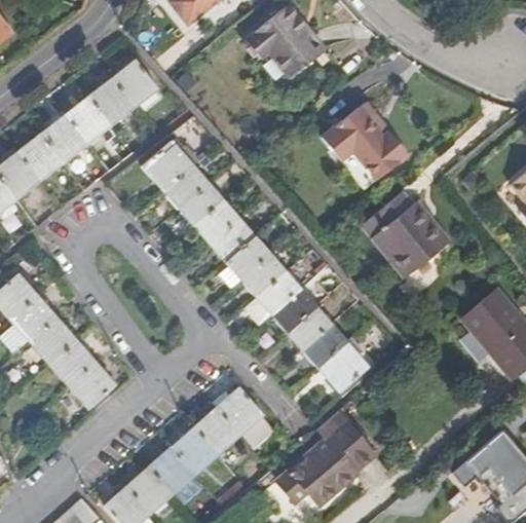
[(168,0),(186,23),(213,0),(168,0)]
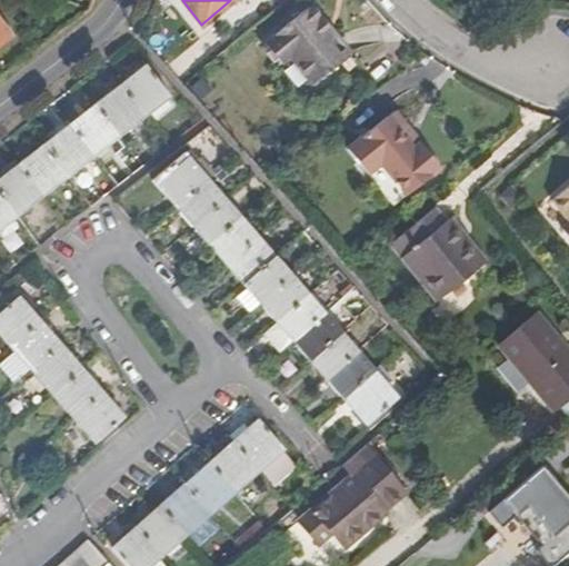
[(312,0),(305,7),(327,31),(333,26),(312,0)]
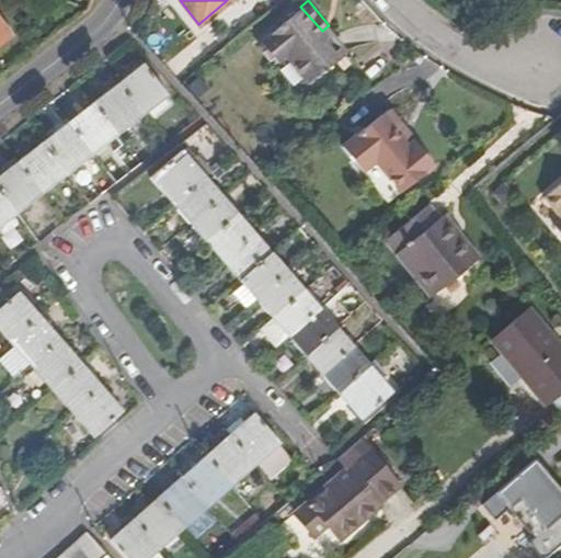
[(322,31),(300,7),(261,40),(278,60),(288,53),(311,79),(321,71),(338,57),(348,47),(329,25),(322,31)]
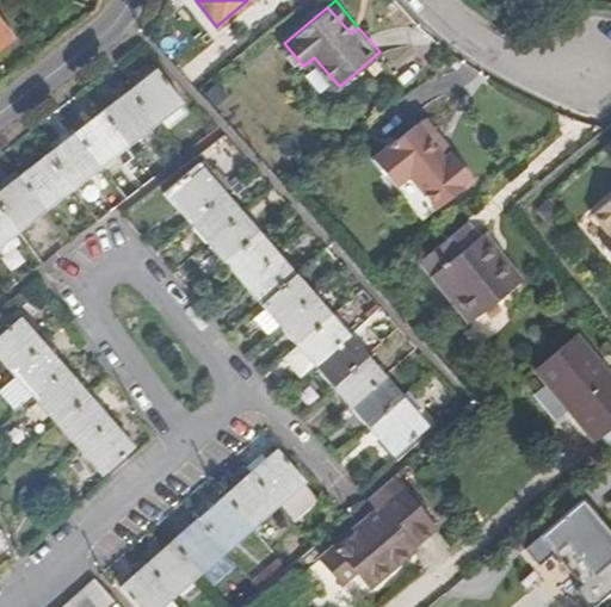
[(374,70),(368,62),(350,78),(357,85),(374,70)]
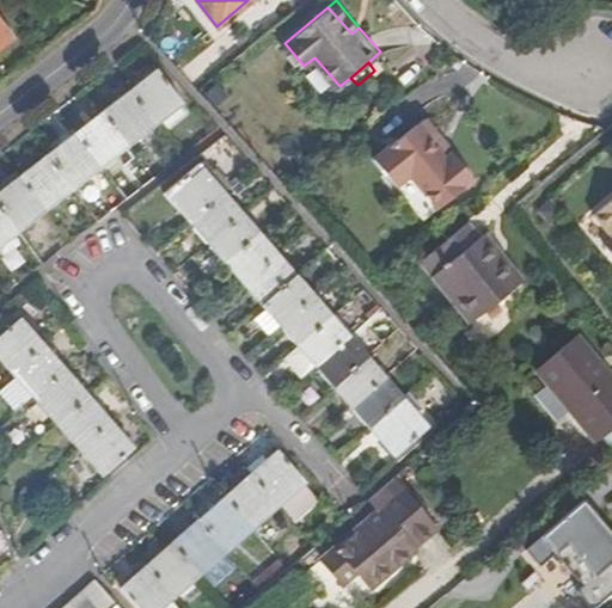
[(0,244),(185,100),(159,67),(0,191),(0,244)]
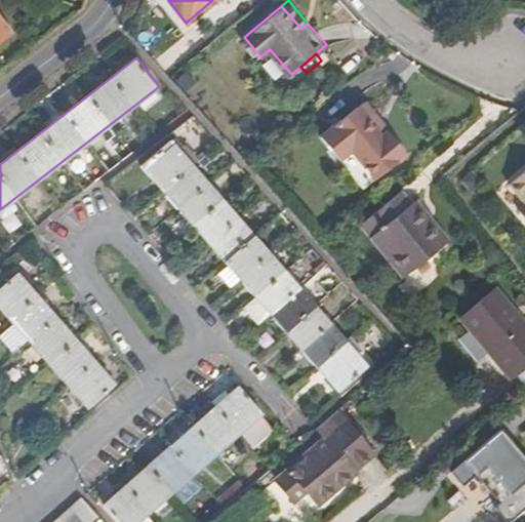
[(368,99),(361,106),(387,136),(394,130),(368,99)]
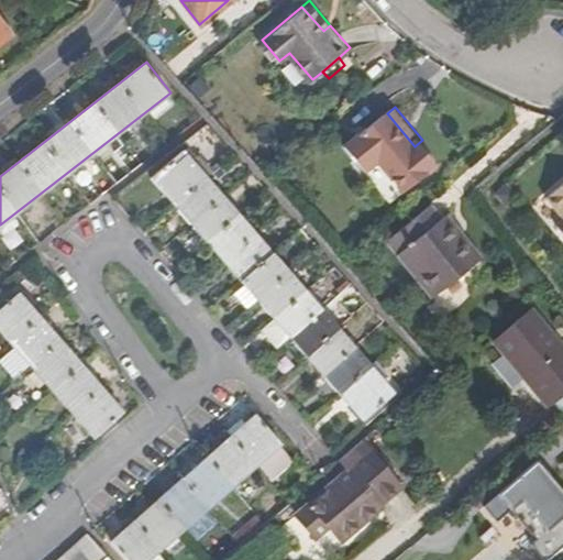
[(415,146),(387,113),(348,146),(366,168),(379,157),(408,189),(441,162),(422,140),(415,146)]
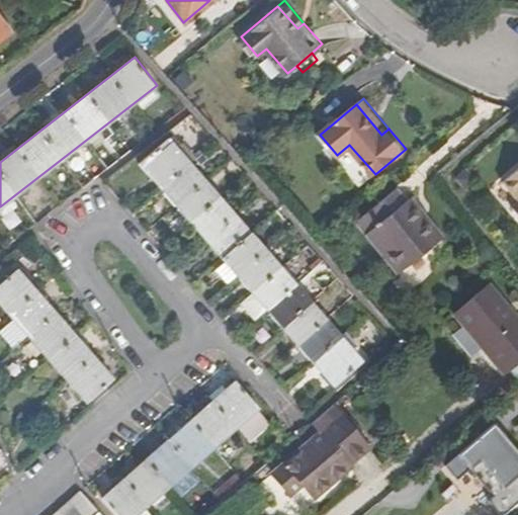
[(135,159),(218,260),(216,262),(243,295),(236,301),(252,319),(264,309),(328,388),(359,361),(169,130),(135,159)]
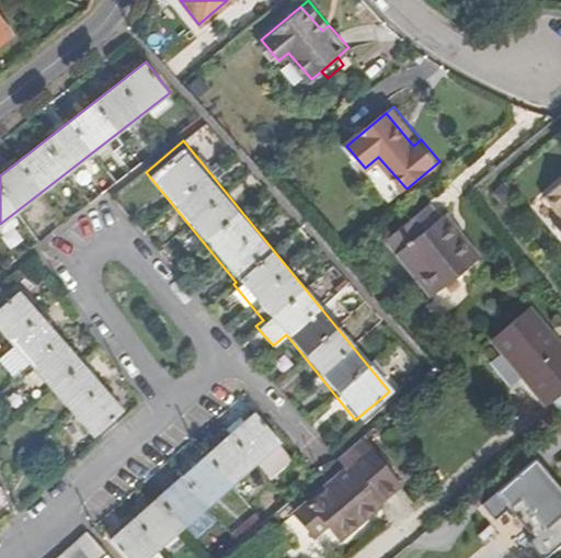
[(560,180),(544,194),(560,214),(560,215),(552,223),(560,231),(560,180)]
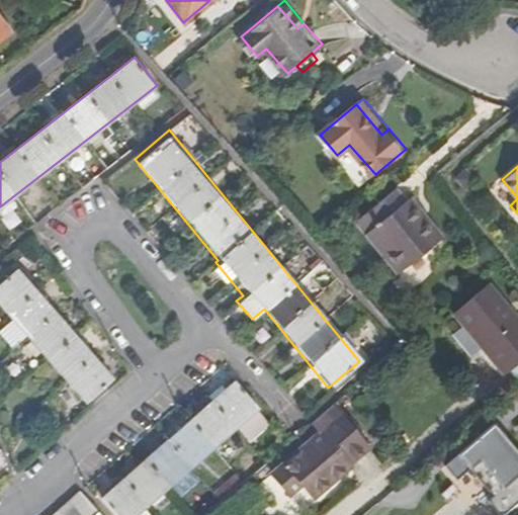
[(424,224),(405,201),(395,190),(357,225),(402,274),(444,236),(429,219),(424,224)]
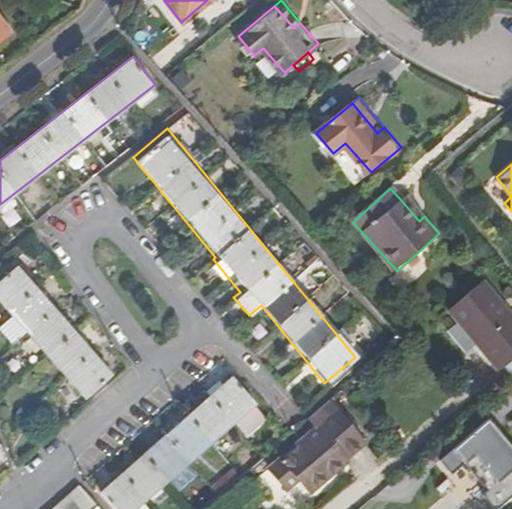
[(419,221),(424,216),(405,195),(400,199),(419,221)]
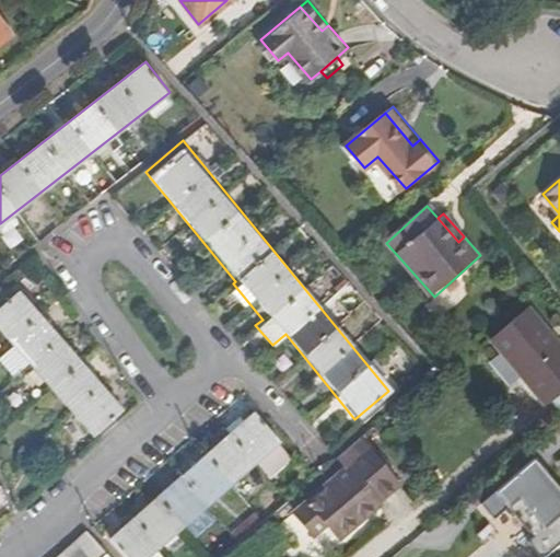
[(333,267),(308,288),(321,302),(345,280),(333,267)]
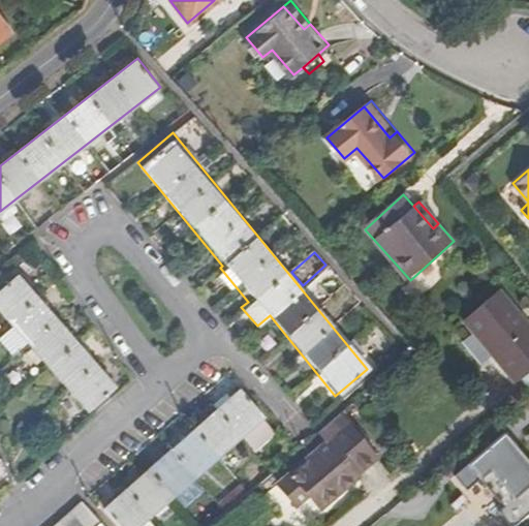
[(0,289),(0,309),(88,410),(115,387),(18,275),(0,289)]
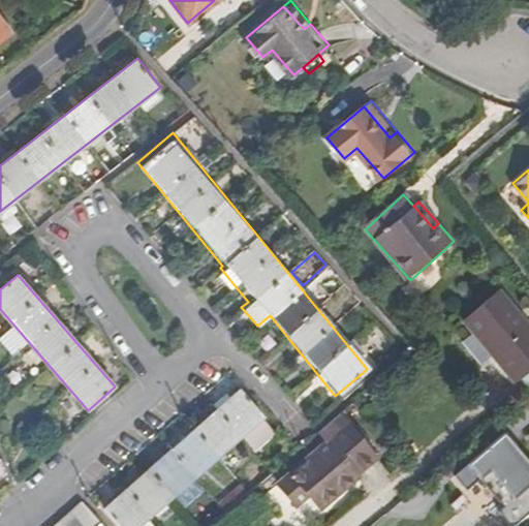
[(465,319),(525,389),(528,384),(528,321),(499,289),(465,319)]
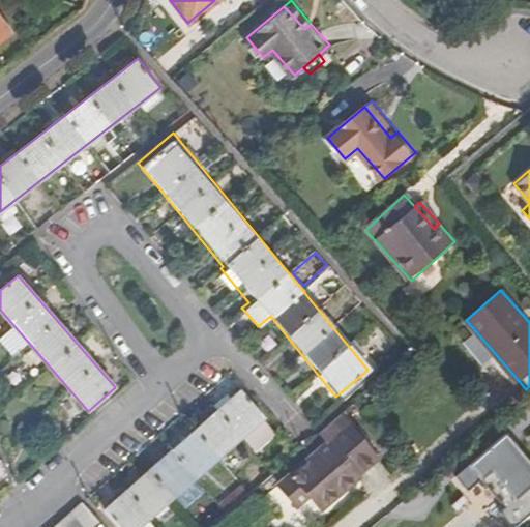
[(244,385),(108,506),(125,526),(138,526),(268,413),(244,385)]
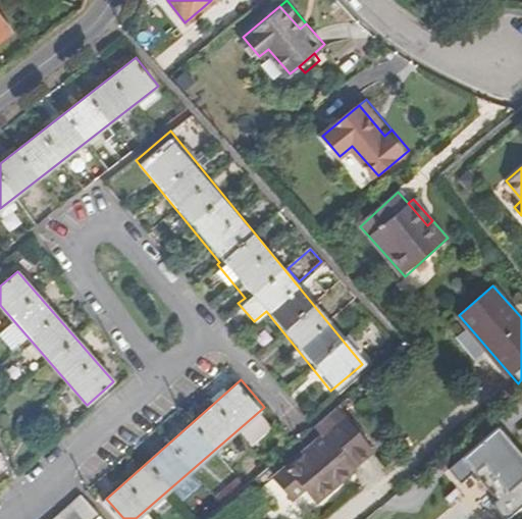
[(376,445),(338,402),(319,418),(329,429),(278,473),(296,494),(309,482),(321,497),(359,464),(357,462),(376,445)]
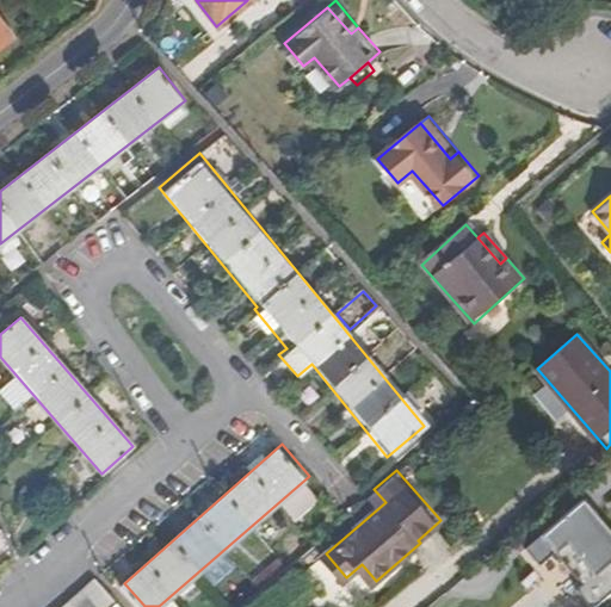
[(610,528),(582,495),(525,545),(537,562),(554,547),(582,581),(575,586),(591,605),(610,588),(610,528)]
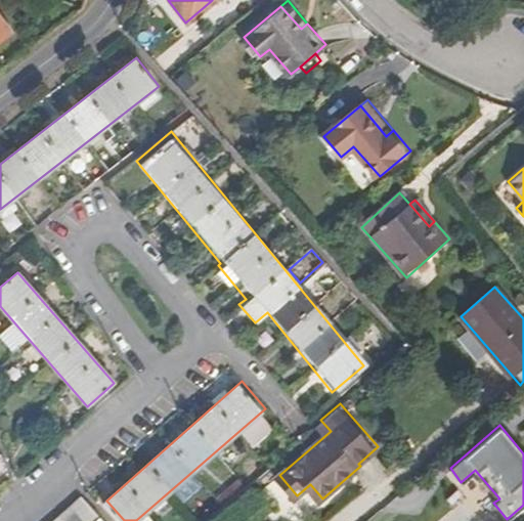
[(49,520),(106,520),(82,492),(49,520)]
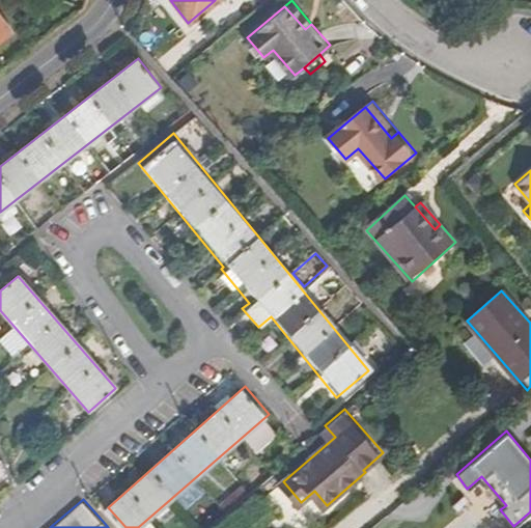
[(492,527),(466,503),(442,527),(492,527)]
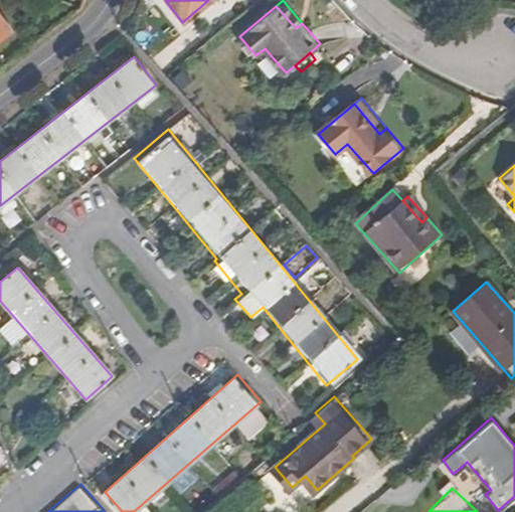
All buildings are outlined.
